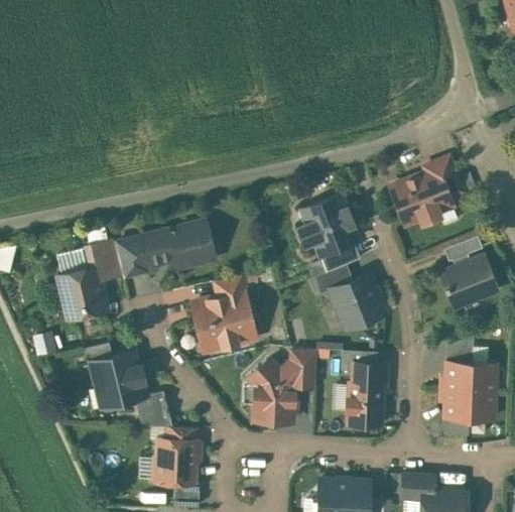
[(514,0),(505,0),(514,30),(514,0)]
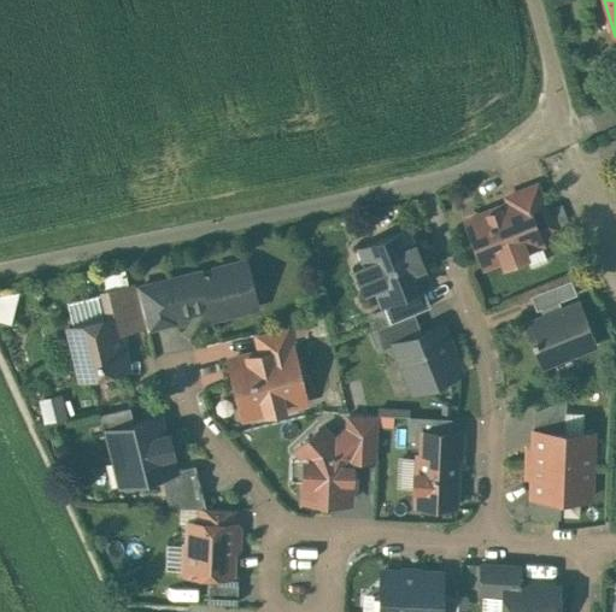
[(537,189),(508,201),(510,207),(524,201),(538,236),(552,230),(537,189)]
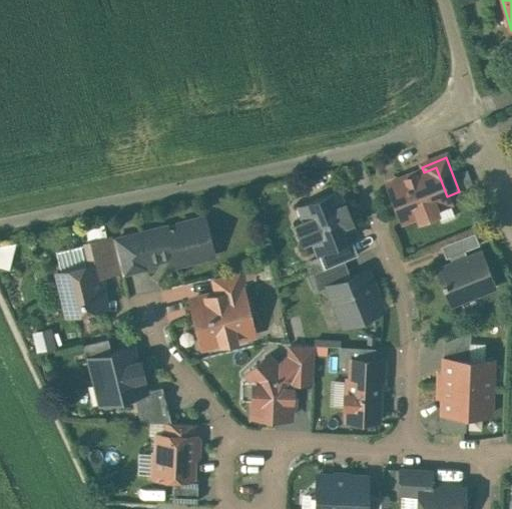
[(424,172),(387,186),(402,223),(418,217),(420,222),(437,215),(435,210),(450,204),(447,196),(436,167),(424,172)]
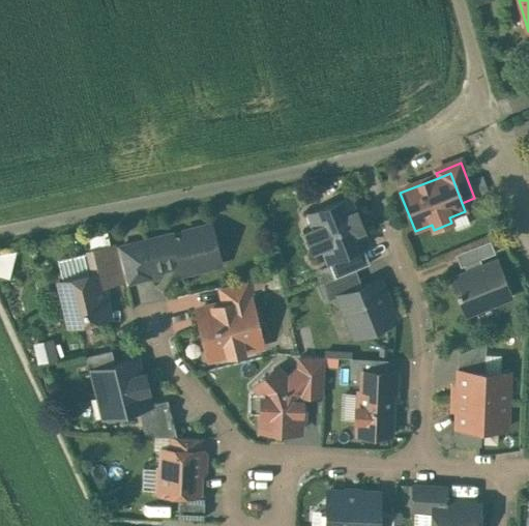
[(348,201),(310,216),(328,263),(362,250),(366,247),(348,201)]
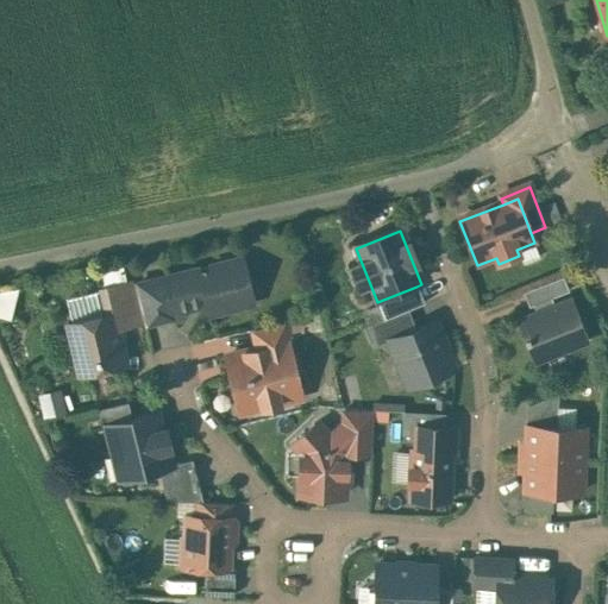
[(243,263),(135,289),(143,325),(143,327),(174,319),(173,314),(183,306),(206,300),(210,316),(254,306),(243,263)]
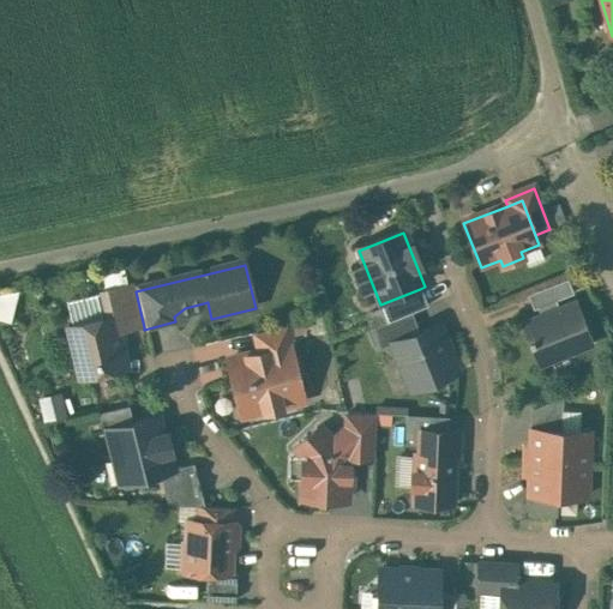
[(568,282),(554,288),(560,302),(574,296),(568,282)]
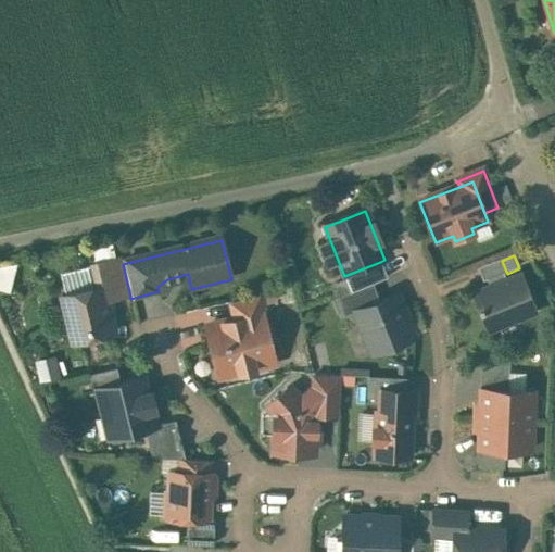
[(123,264),(122,261),(91,268),(97,291),(104,289),(108,302),(130,297),(123,264)]
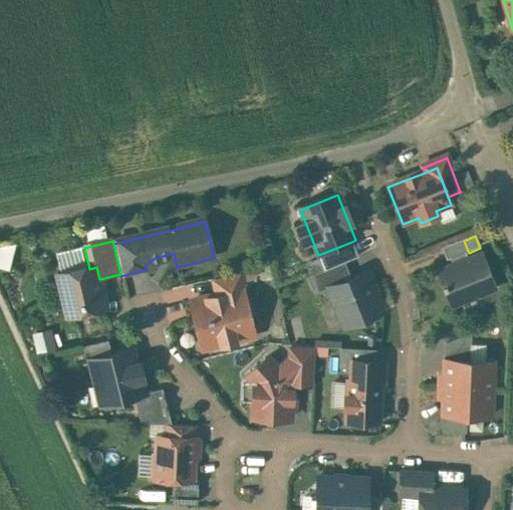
[(464,241),(442,250),(447,261),(469,253),(464,241)]
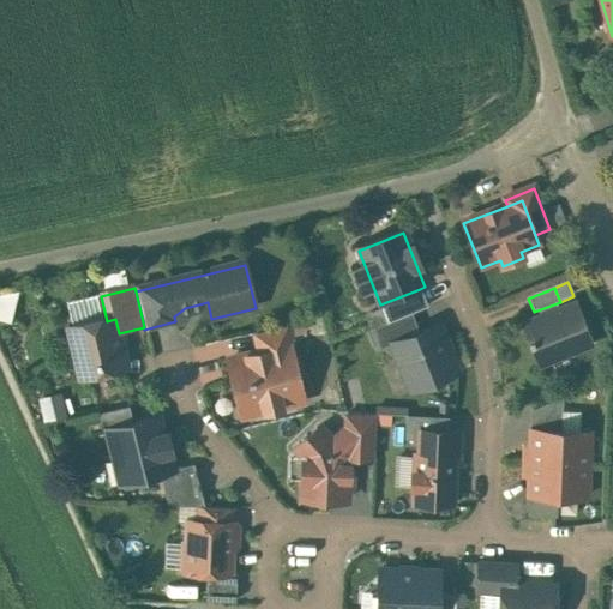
[(420,289),(380,305),(389,324),(412,315),(428,308),(420,289)]
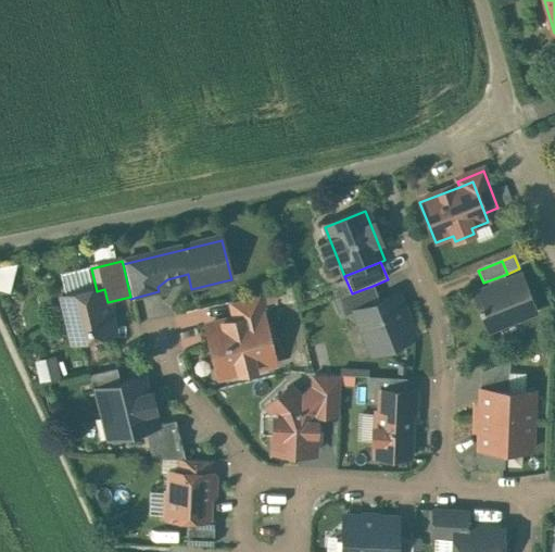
[(521,274),(471,295),(488,335),(538,314),(521,274)]
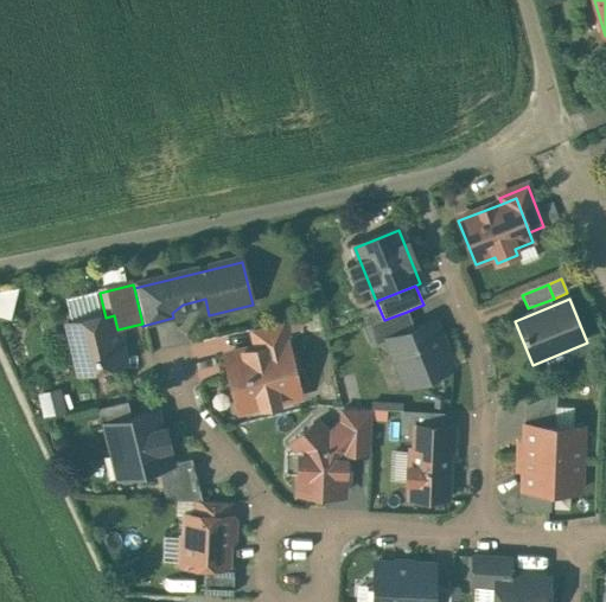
[(384,320),(368,327),(376,347),(389,341),(415,331),(407,312),(384,320)]
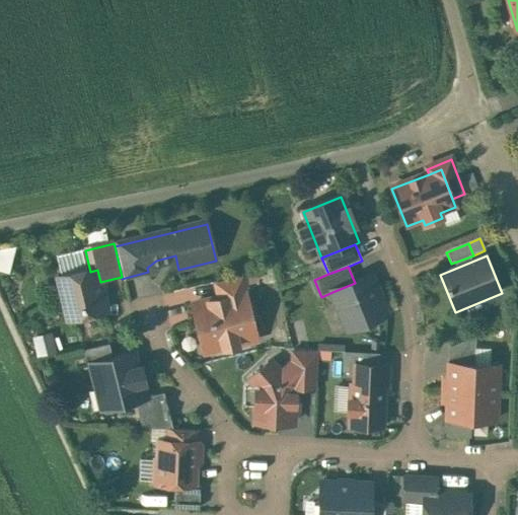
[(90,272),(57,279),(67,321),(68,321),(73,324),(83,321),(86,316),(107,311),(100,282),(97,270),(90,272)]
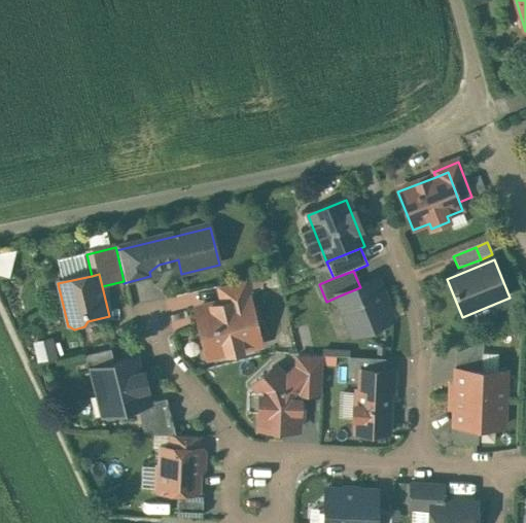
[(360,287),(338,297),(353,336),(392,320),(377,281),(360,287)]
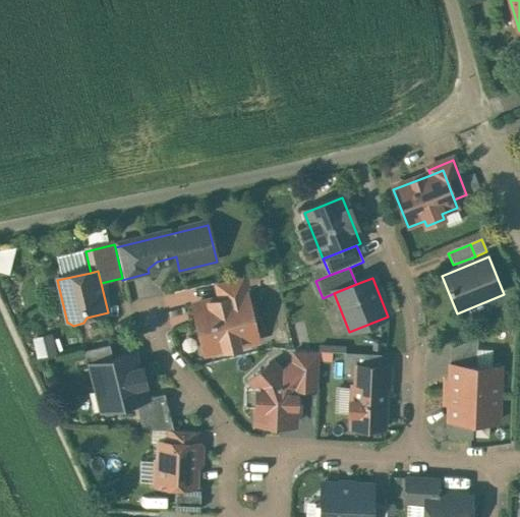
[(242,279),(218,285),(221,298),(222,302),(246,296),(242,279)]
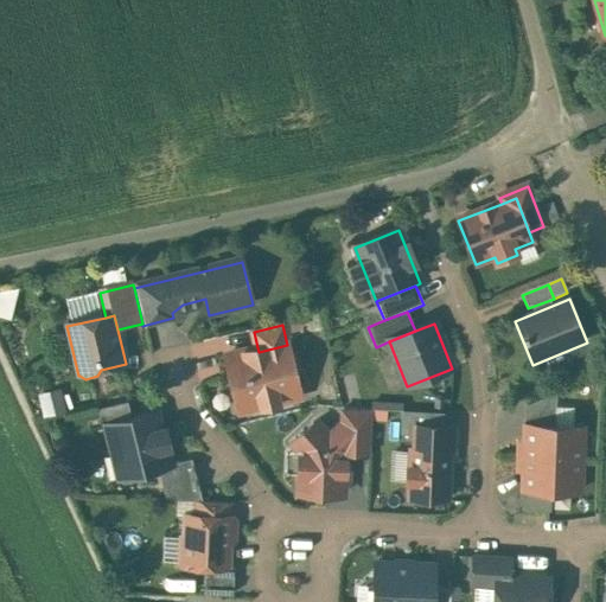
[(259,352),(257,347),(255,351),(225,359),(240,412),(300,398),(287,345),(259,352)]
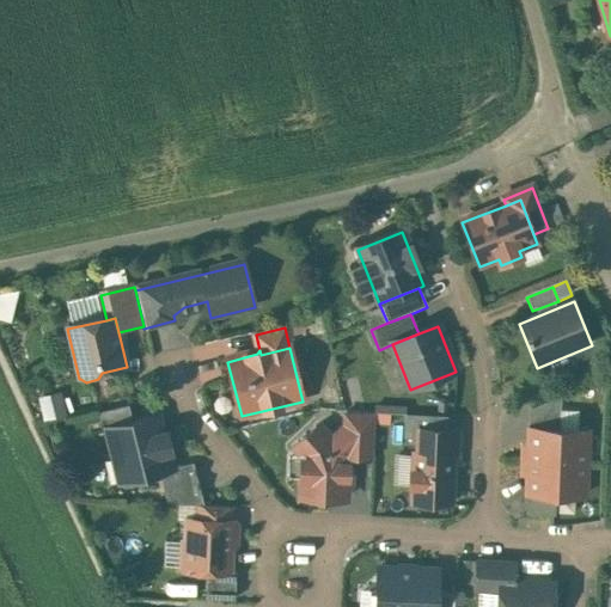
[(38,397),(46,421),(68,415),(62,390),(38,397)]
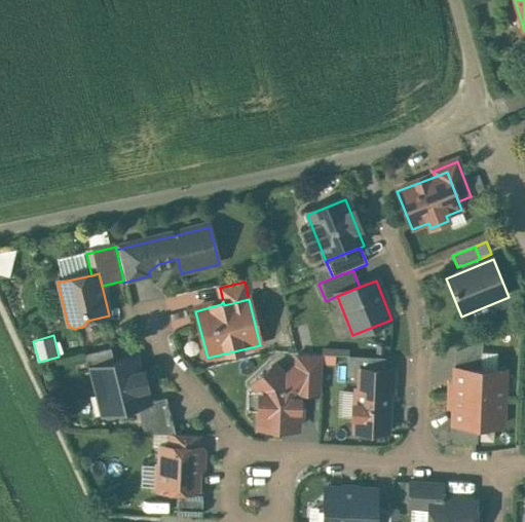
[(481,343),(456,353),(455,370),(480,371),(481,343)]
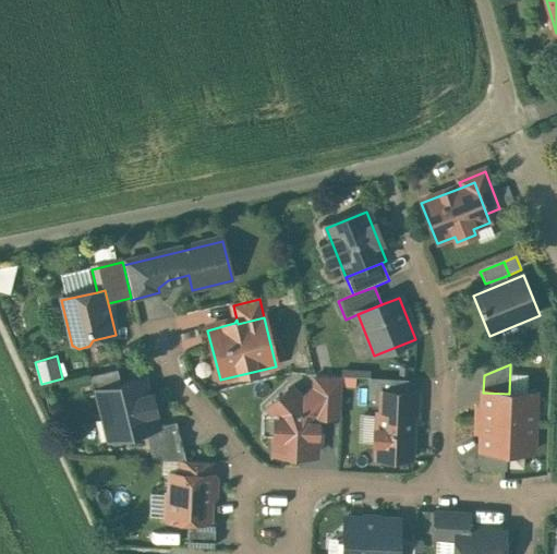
[(342,378),(316,377),(315,390),(303,402),(317,418),(319,417),(340,418),(342,378)]
